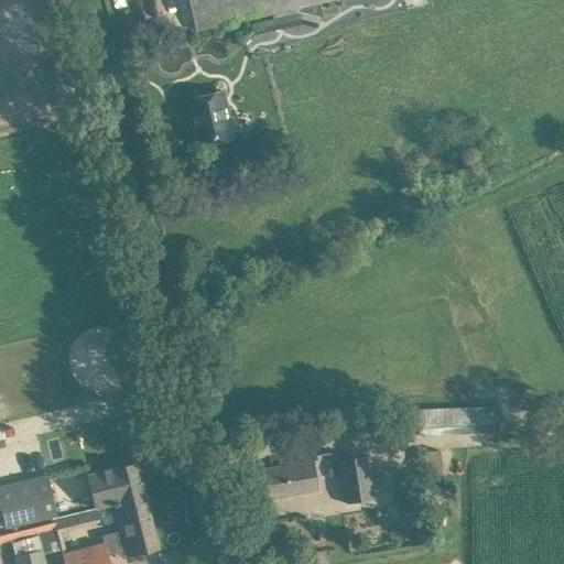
[(191,0),(197,30),(272,13),(273,18),(249,23),(237,33),(245,43),(257,34),(302,24),(316,29),(318,15),(300,11),(299,7),(328,0),(191,0)]
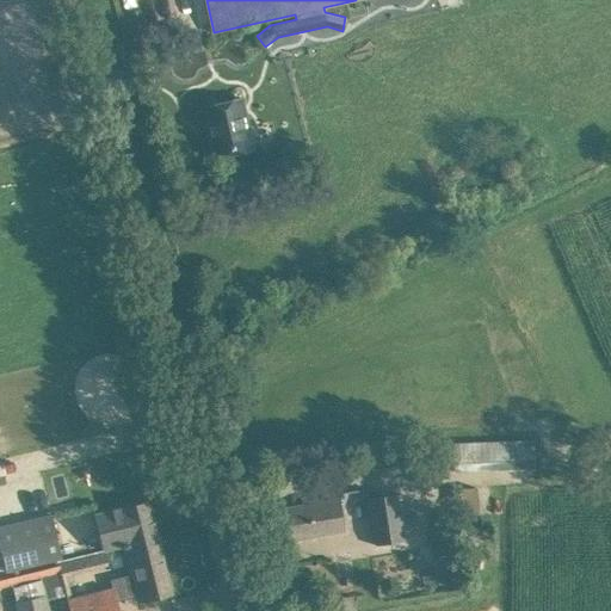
[(213,135),(209,136),(214,158),(252,149),(241,99),(207,106),(213,135)]
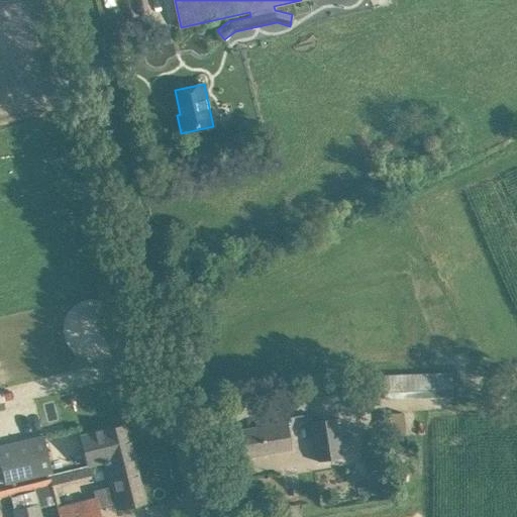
[(451,371),(383,374),(384,393),(452,390),(451,371)]
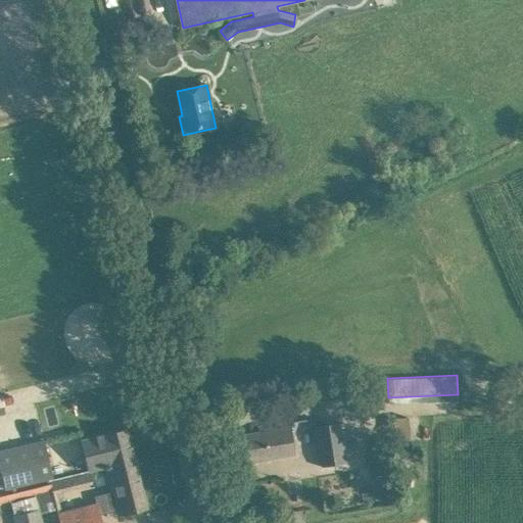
[(259,432),(241,435),(245,462),(298,454),(291,421),(258,427),(259,432)]
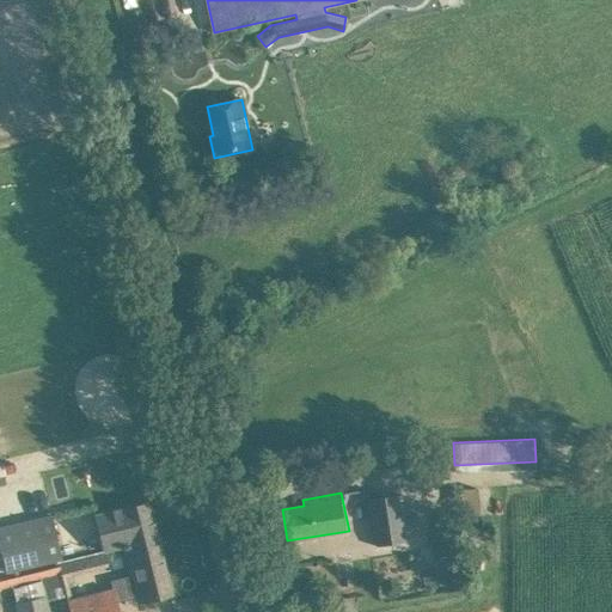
[(405,540),(397,494),(371,499),(378,544),(405,540)]
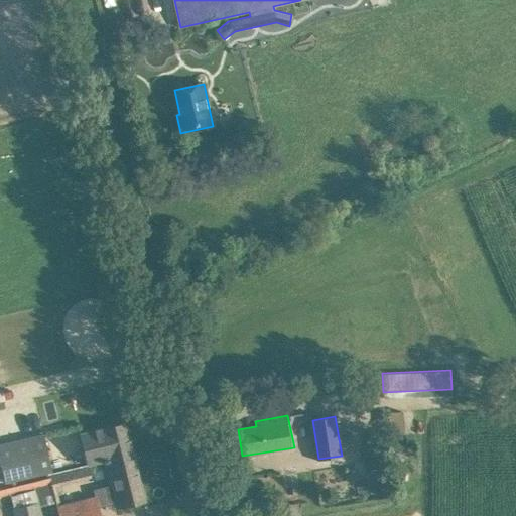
[(117,508),(144,501),(125,424),(81,435),(88,465),(105,461),(111,484),(94,488),(95,494),(55,504),(58,515),(101,515),(99,506),(115,502),(117,508)]
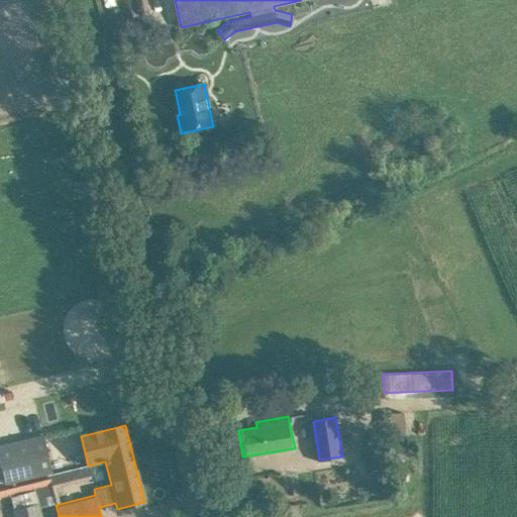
[(0,444),(0,462),(4,484),(52,475),(43,435),(0,444)]
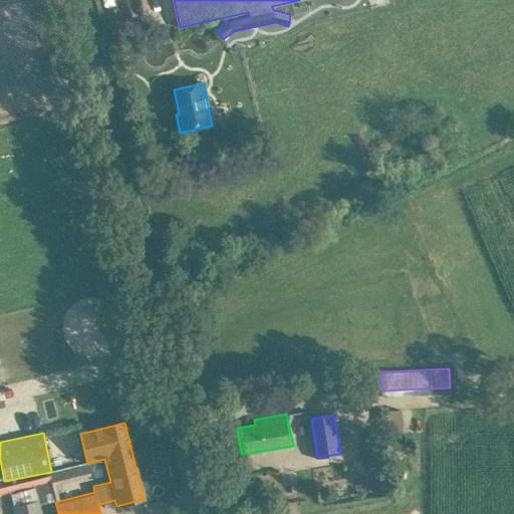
[(373,457),(363,458),(364,467),(374,465),(373,457)]
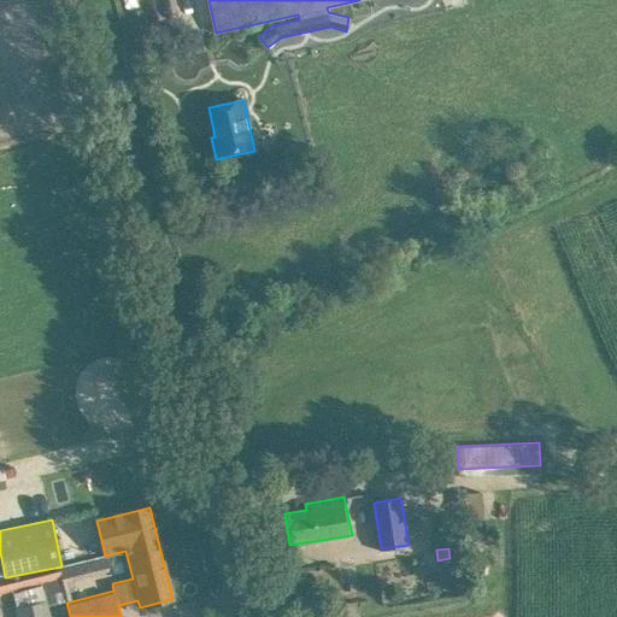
[(119,558),(78,571),(83,583),(124,571),(119,558)]
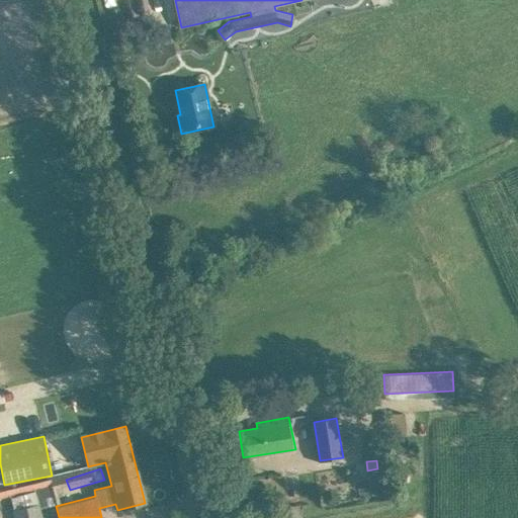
[(50,480),(0,491),(0,499),(10,497),(34,492),(52,488),(50,480)]
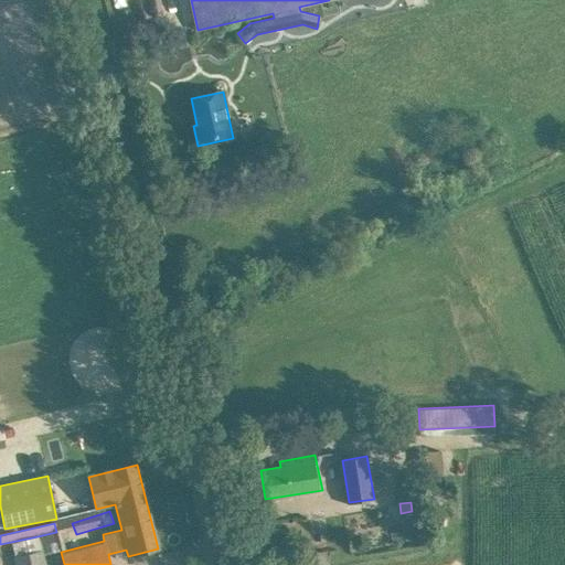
[(38,536),(11,542),(14,556),(16,564),(45,564),(43,554),(42,550),(41,550),(38,536)]
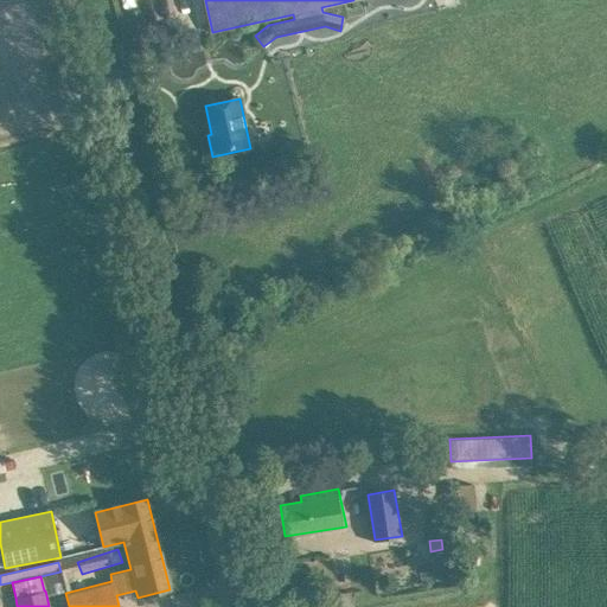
[(351,606),(350,592),(331,594),(331,596),(332,606),(351,606)]
